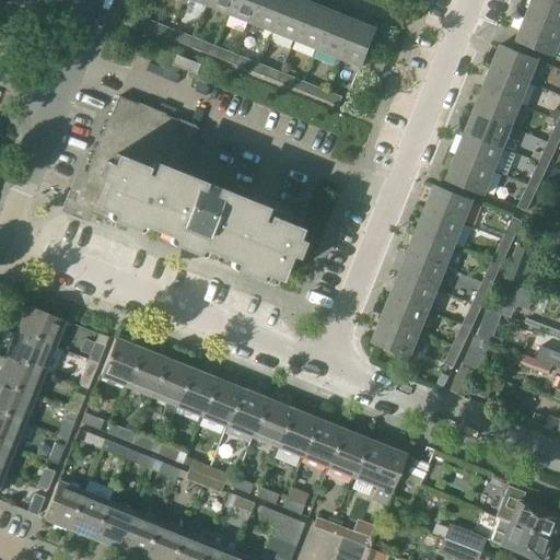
[(228,14),(233,0),(208,0),(206,6),(228,14)]
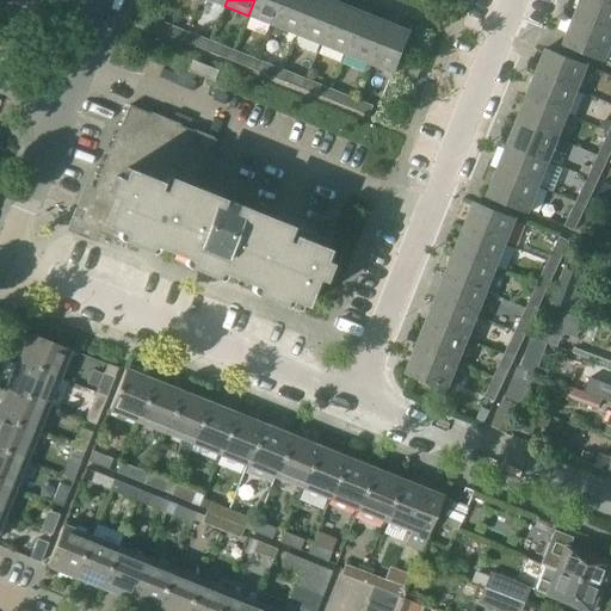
[(272,26),(283,0),(254,0),(248,16),(272,26)]
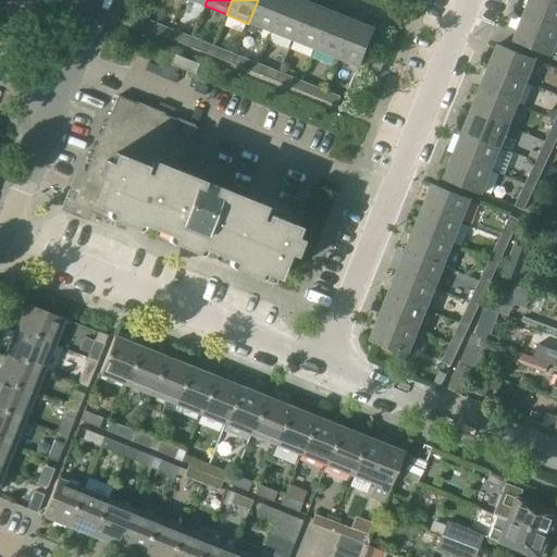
[(271,33),(283,0),(258,0),(248,24),(271,33)]
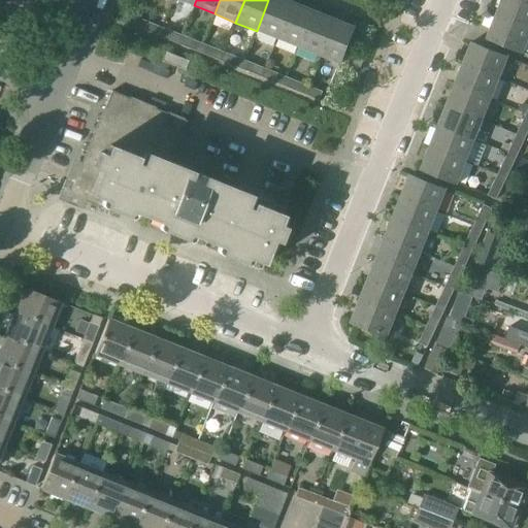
[(277,39),(293,1),(290,0),(268,0),(257,31),(277,39)]
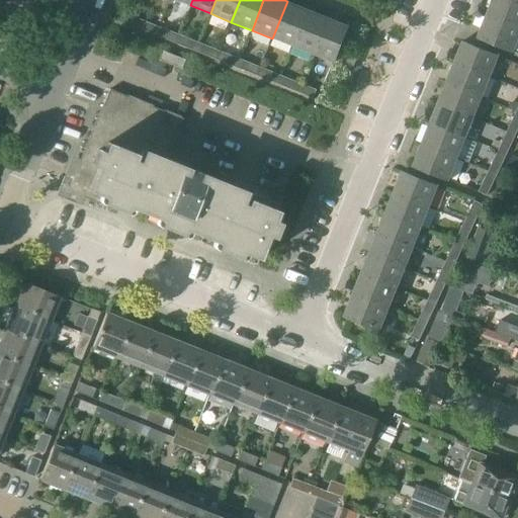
[(491,0),(485,16),(517,29),(517,5),(503,0),(491,0)]
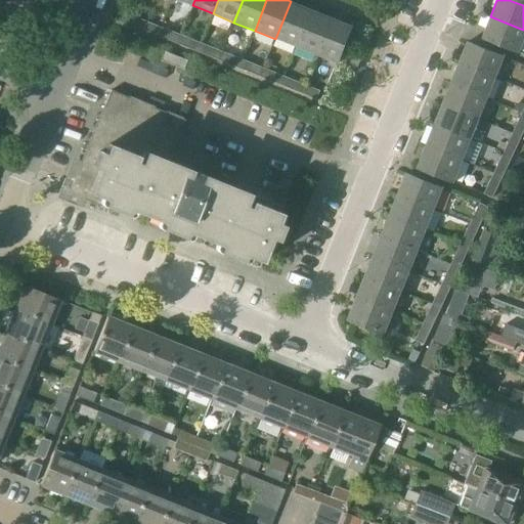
[(296,47),(311,9),(291,1),(275,39),(296,47)]
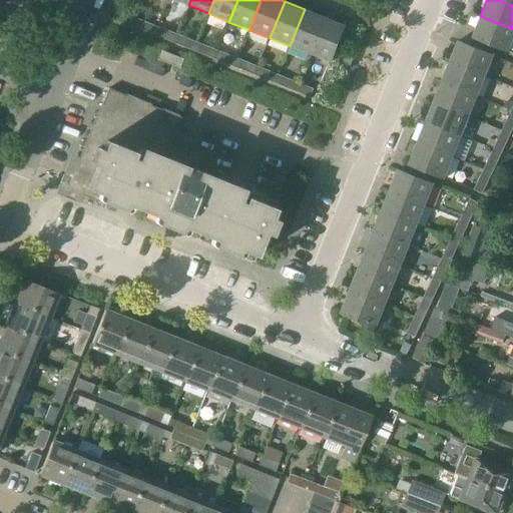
[(310,54),(325,17),(305,9),(290,46),(310,54)]
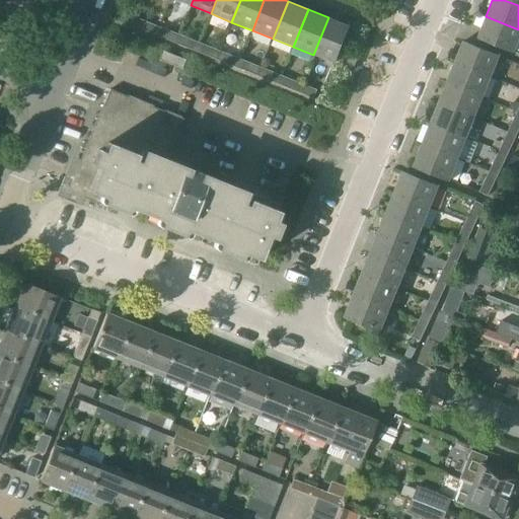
[(477,38),(515,52),(518,42),(518,29),(486,16),(477,38)]
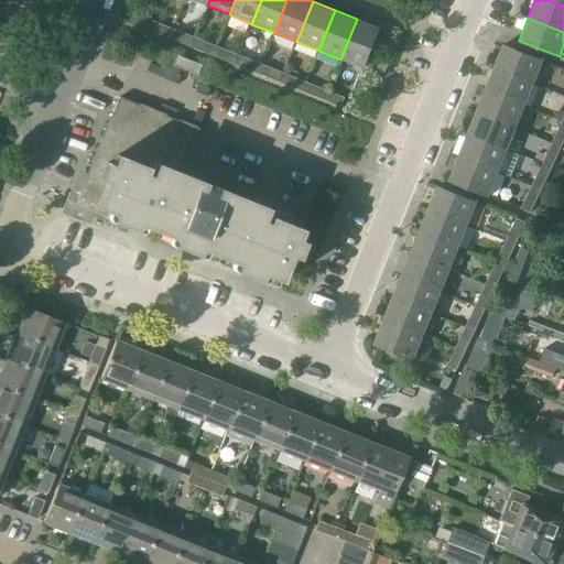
[(357,19),(340,60),(362,68),(379,28),(357,19)]
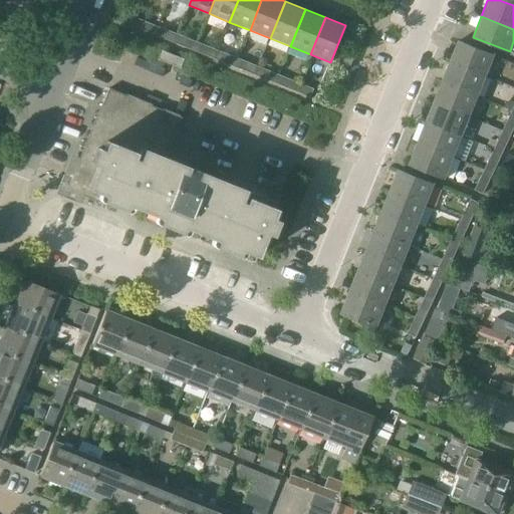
[(154,34),(157,26),(137,18),(134,26),(154,34)]
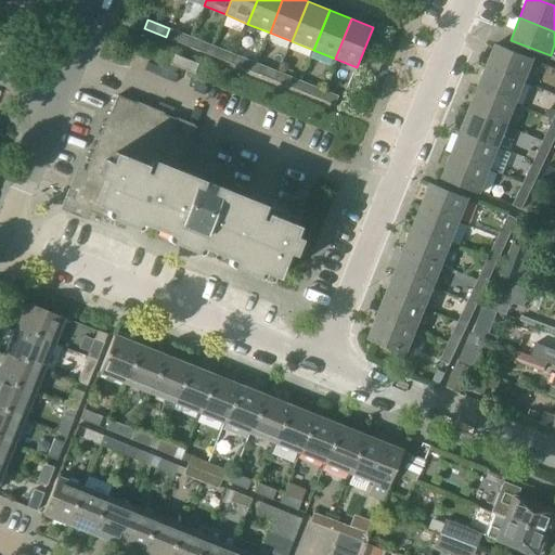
[(186,46),(190,36),(169,28),(166,37),(186,46)]
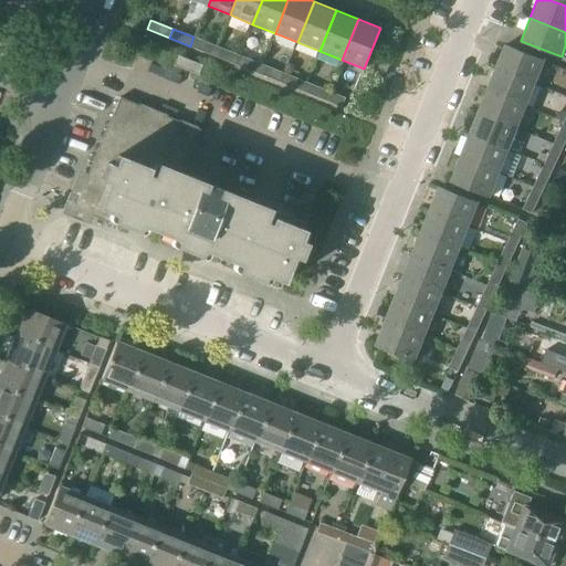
[(211,55),(216,45),(194,37),(190,46),(211,55)]
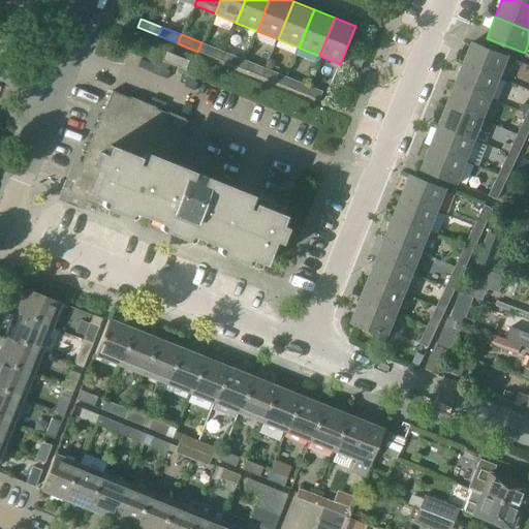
[(218,60),(222,51),(201,42),(197,52),(218,60)]
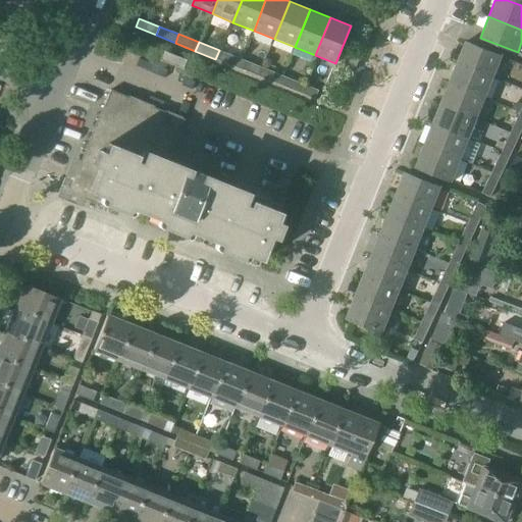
[(504,57),(466,42),(458,62),(494,77),(504,57)]
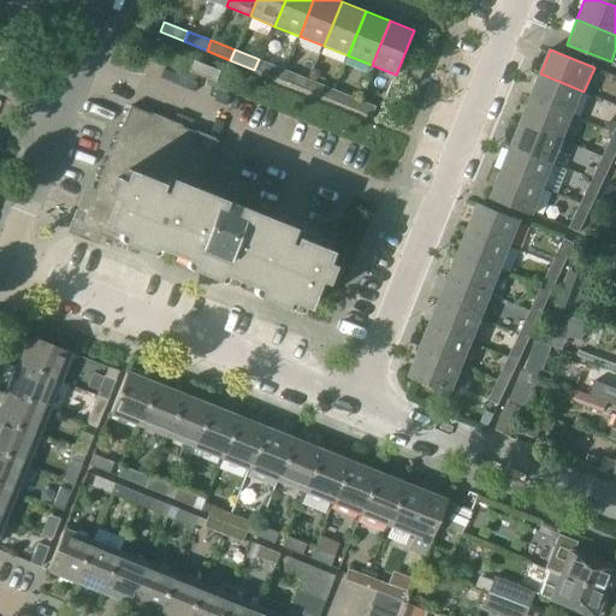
[(278,80),(282,69),(259,59),(254,70),(278,80)]
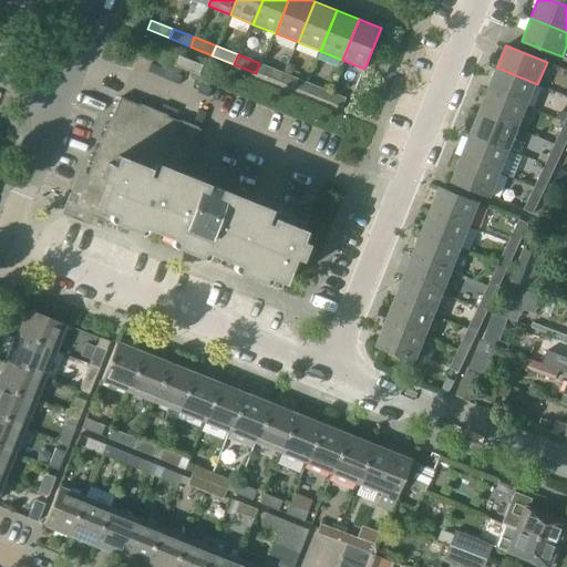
[(200,76),(204,66),(179,57),(175,66),(200,76)]
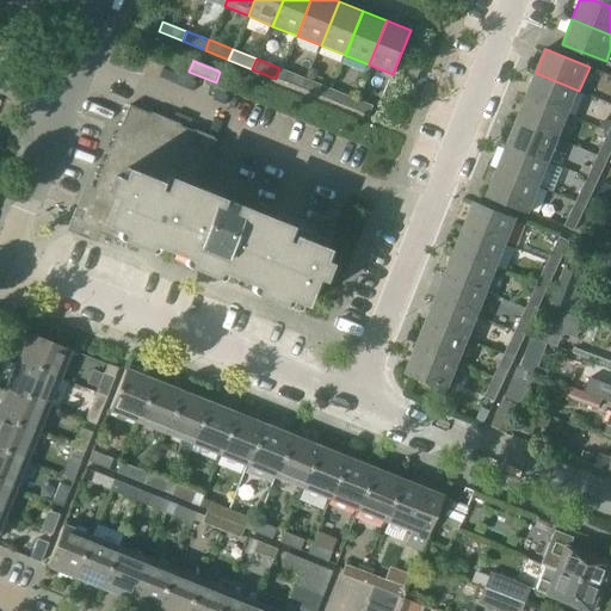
[(409,65),(405,74),(418,80),(421,71),(409,65)]
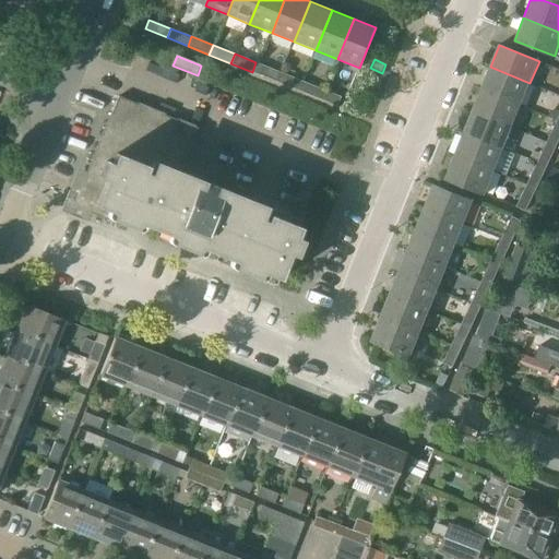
[(273,81),(277,71),(256,62),(252,72),(273,81)]
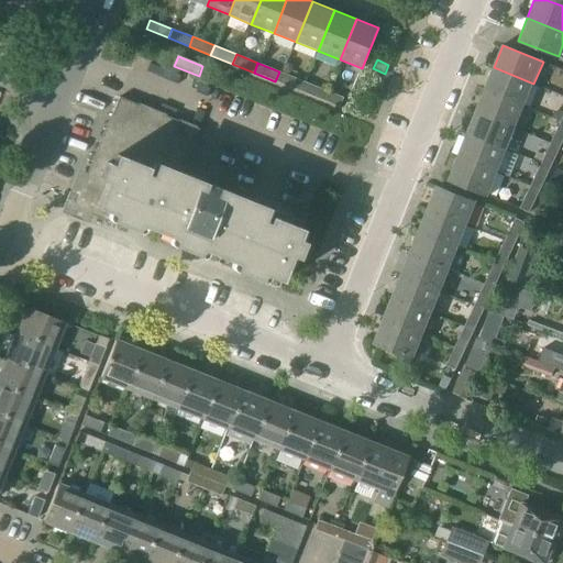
[(485,90),(525,106),(533,84),(494,67),(485,90)]
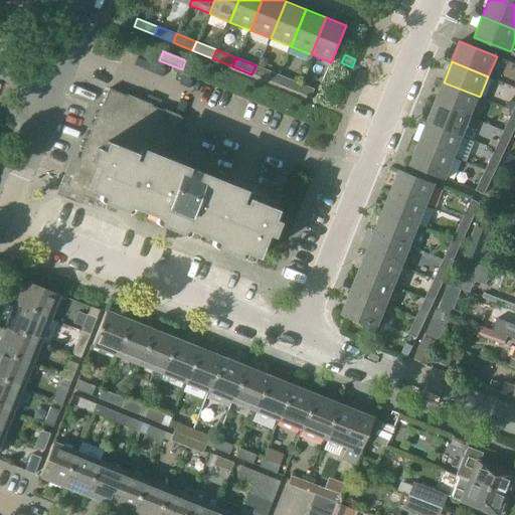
[(272,81),(275,73),(255,65),(251,74),(272,81)]
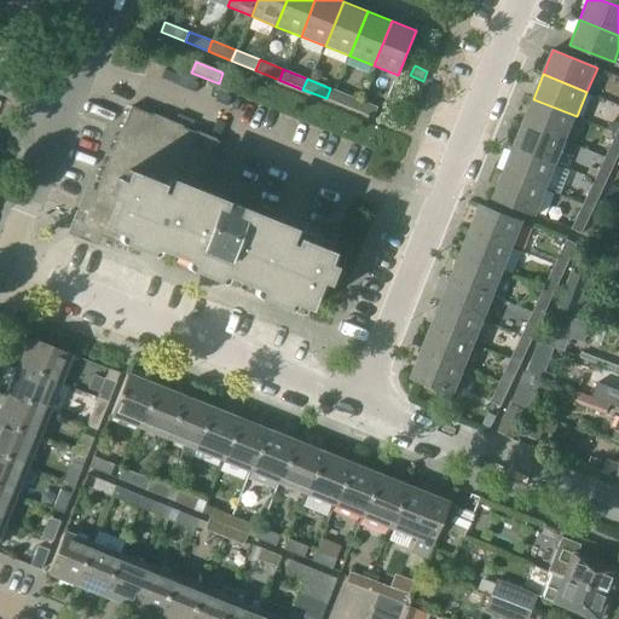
[(350,108),(354,98),(330,88),(327,98),(350,108)]
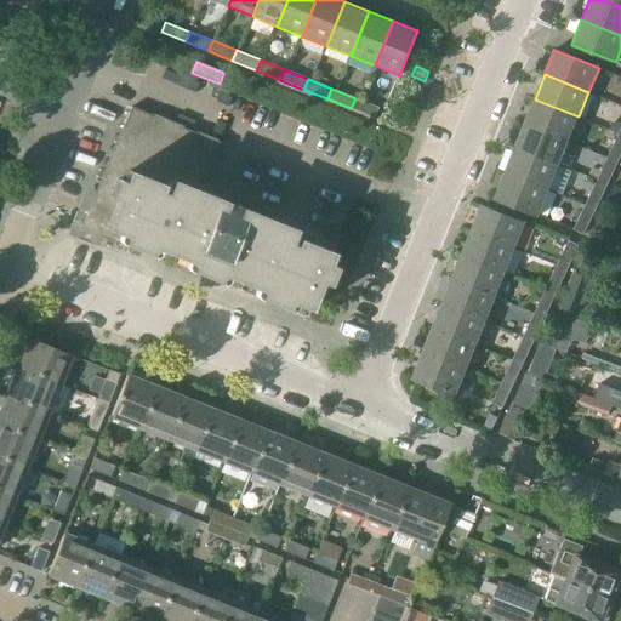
[(355,98),(351,108),(376,119),(380,108),(355,98)]
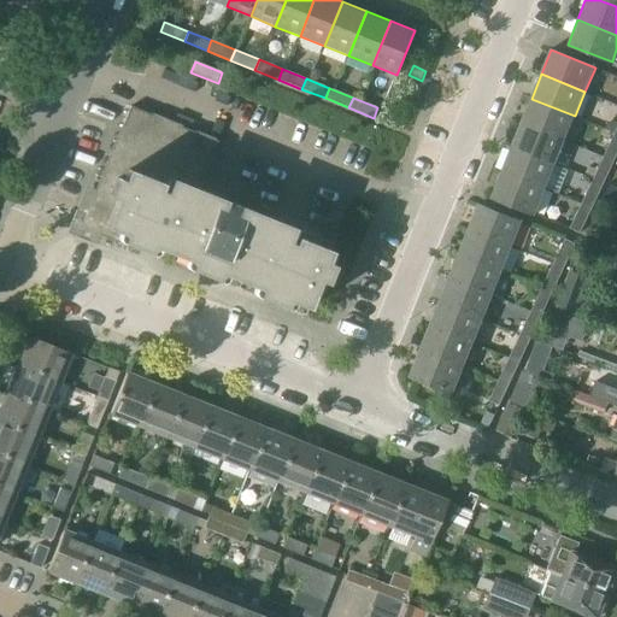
[(575,116),(532,99),(522,123),(565,141),(575,116)]
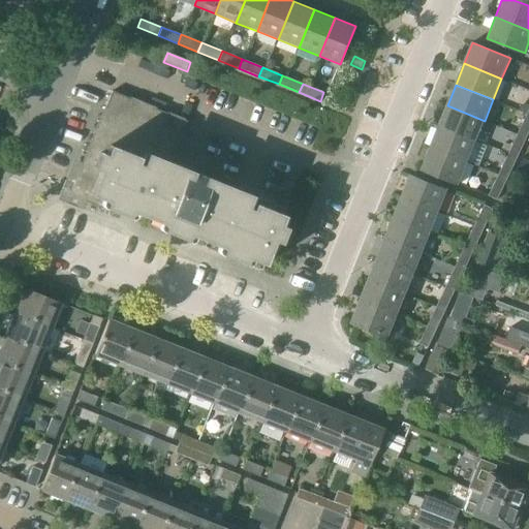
[(112,91),(69,194),(129,218),(132,212),(165,225),(162,231),(262,272),(285,216),(286,214),(287,213),(287,211),(288,209),(288,207),(288,206),(287,204),(286,201),(286,200),(285,199),(262,190),(259,198),(205,177),(199,174),(197,174),(196,174),(195,175),(193,176),(193,177),(192,178),(168,168),(180,141),(187,121),(112,91)]
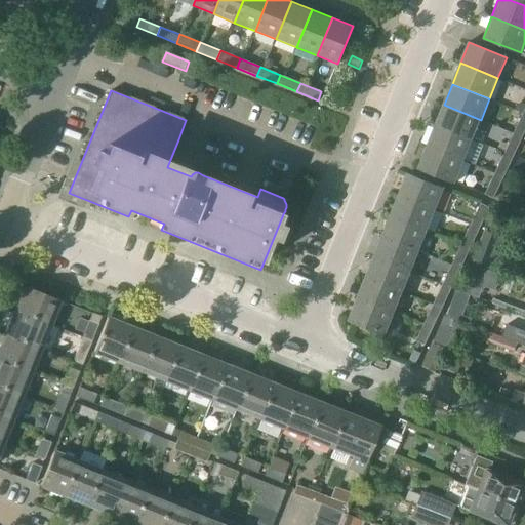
[(481,120),(444,105),(435,125),(473,140),(481,120)]
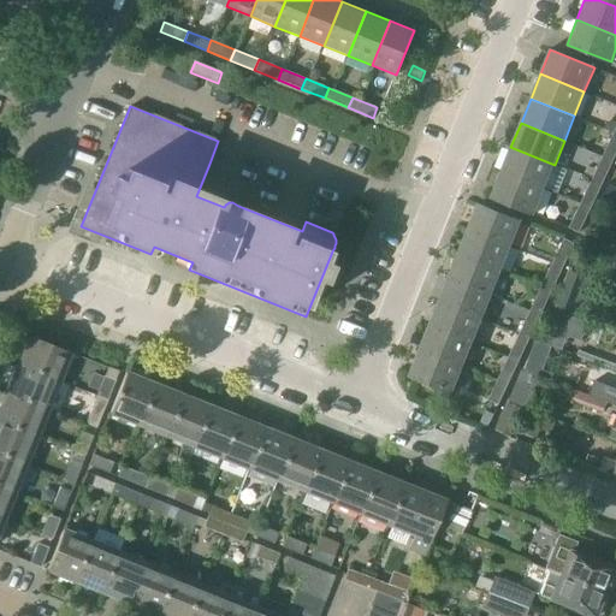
[(615,155),(615,134),(603,158),(614,163),(615,155)]
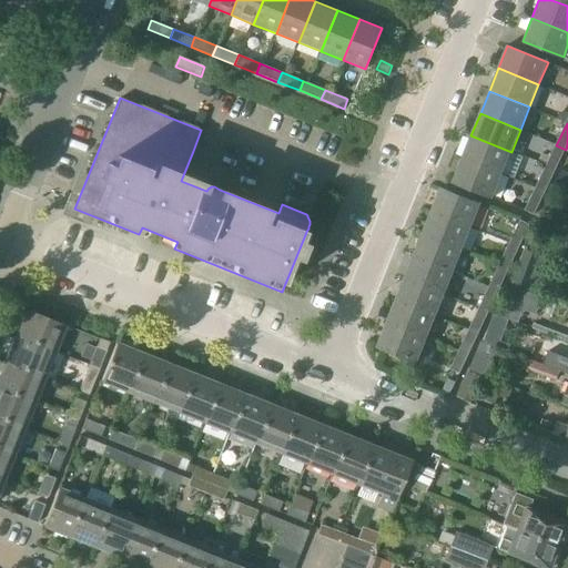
[(462,159),(503,174),(511,152),(470,135),(462,159)]
